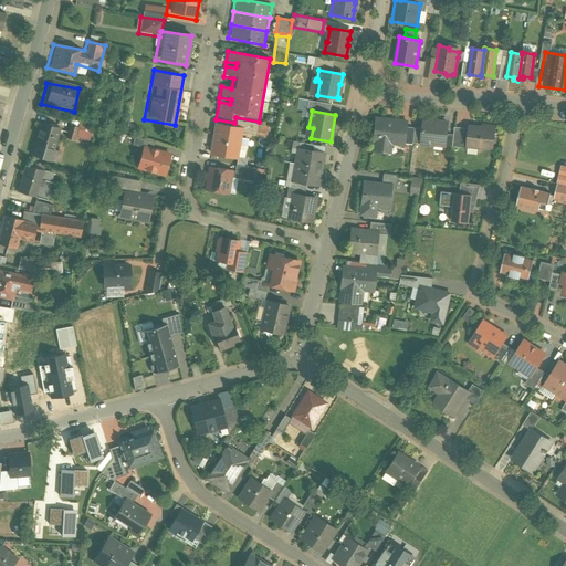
[(373,118),(369,154),(390,156),(391,145),(404,147),(406,122),(373,118)]
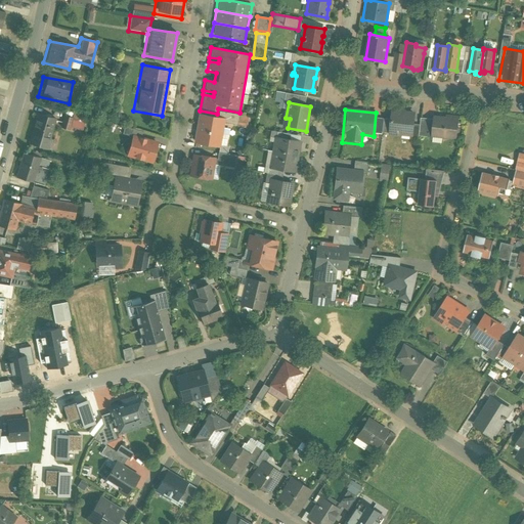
[(417,112),(388,110),(386,139),(415,141),(417,112)]
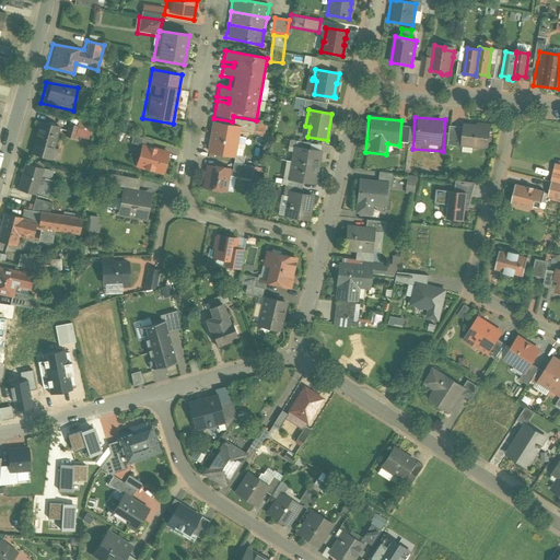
[(61,126),(37,119),(27,158),(49,164),(61,126)]
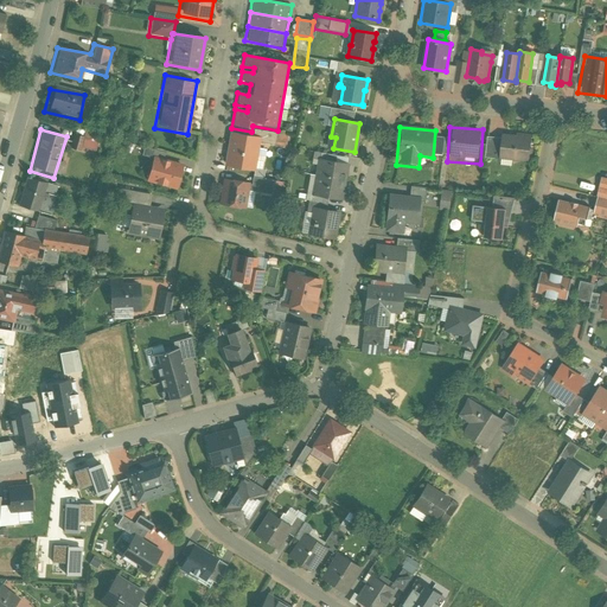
[(536,135),(498,131),(494,160),(531,166),(536,135)]
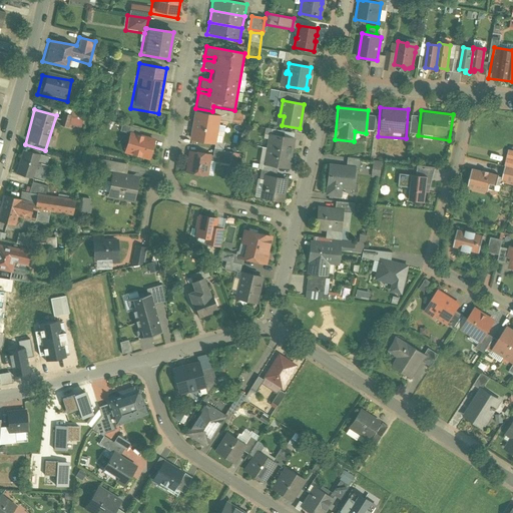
[(218,113),(217,119),(217,122),(231,124),(232,116),(218,113)]
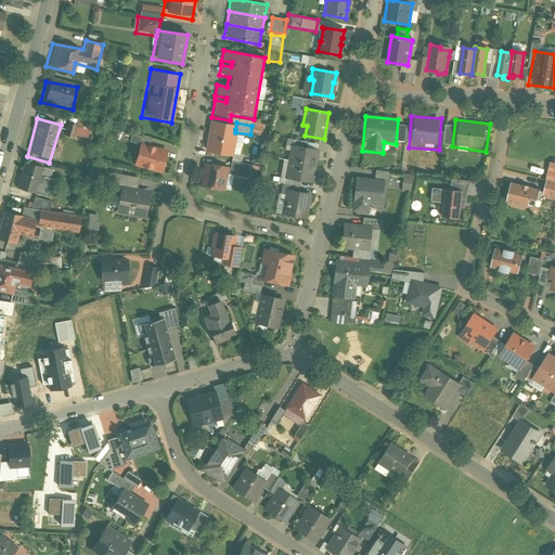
[(75,124),(75,125),(68,124),(66,137),(86,141),(89,127),(75,124)]
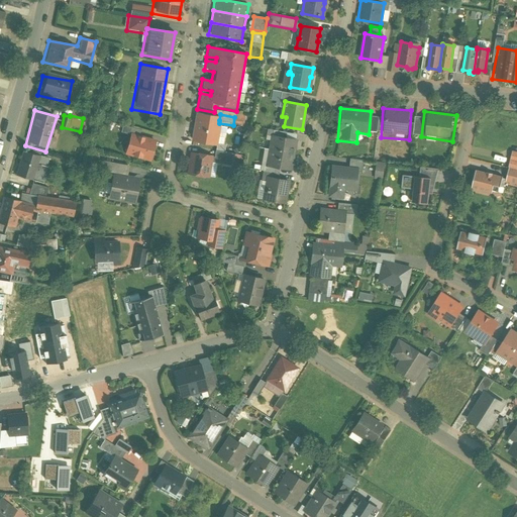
[(219,120),(196,116),(192,142),(215,146),(219,123),(219,120)]
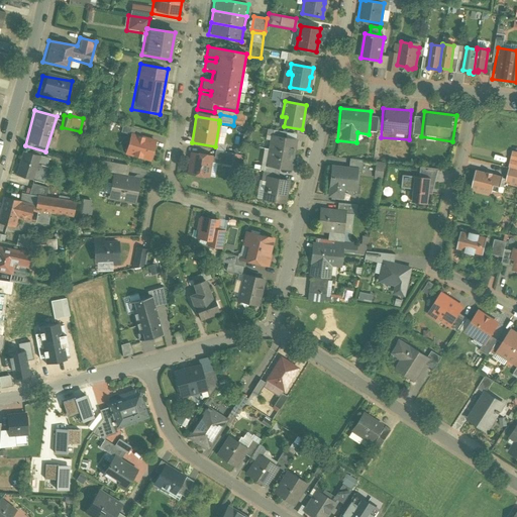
[(157,141),(127,135),(122,159),(150,166),(157,141)]
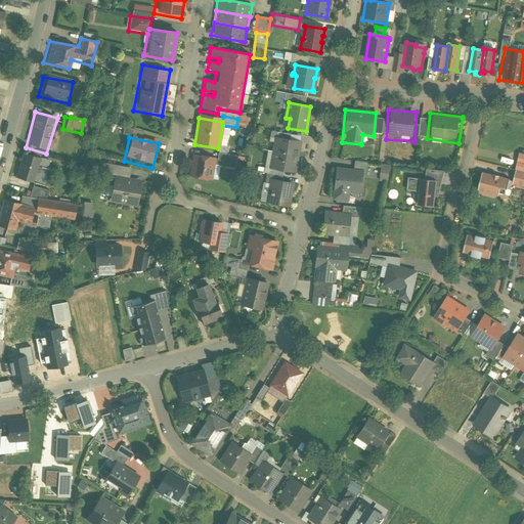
[(275,151),(297,156),(300,142),(276,138),(274,151),(275,151)]
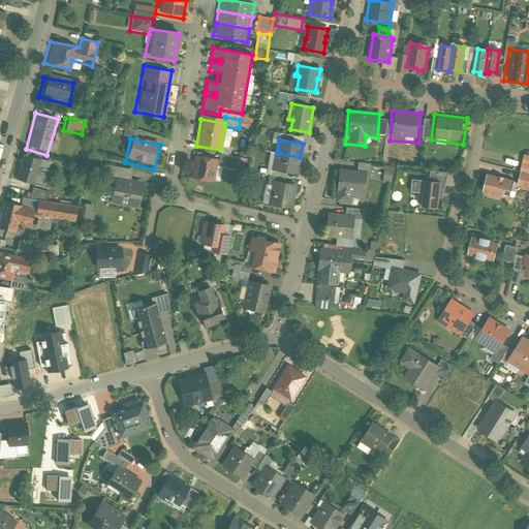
[(298,173),(300,157),(278,153),(275,169),(298,173)]
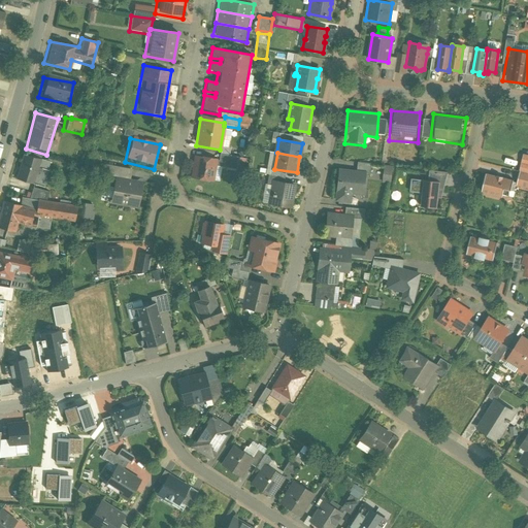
[(52,162),(22,154),(14,179),(43,189),(52,162)]
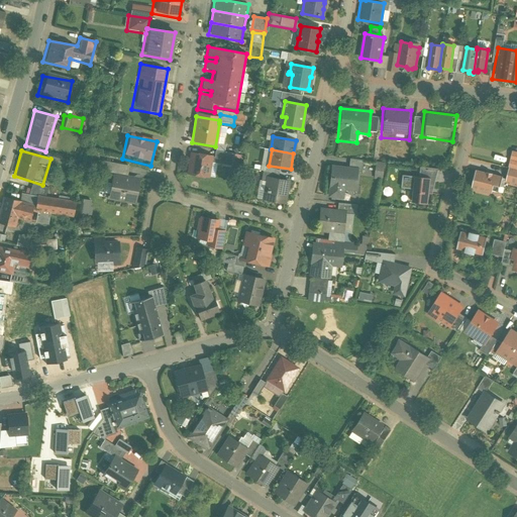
[(516,151),(512,150),(503,184),(516,187),(516,151)]
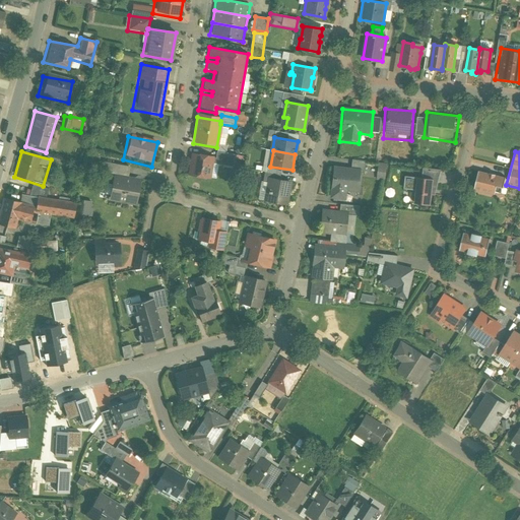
[(212,165),(232,168),(234,157),(213,153),(212,160),(212,165)]
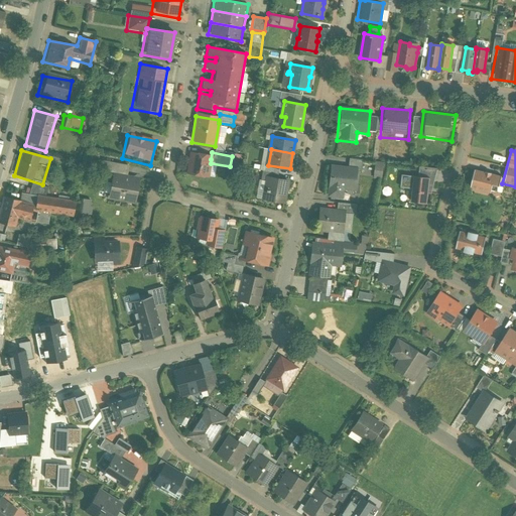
[(211,159),(190,155),(187,173),(208,177),(211,163),(211,159)]
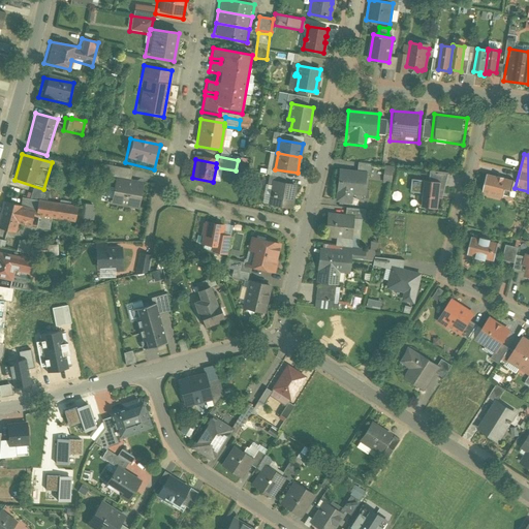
[(372,165),(353,164),(352,172),(366,173),(371,174),(372,165)]
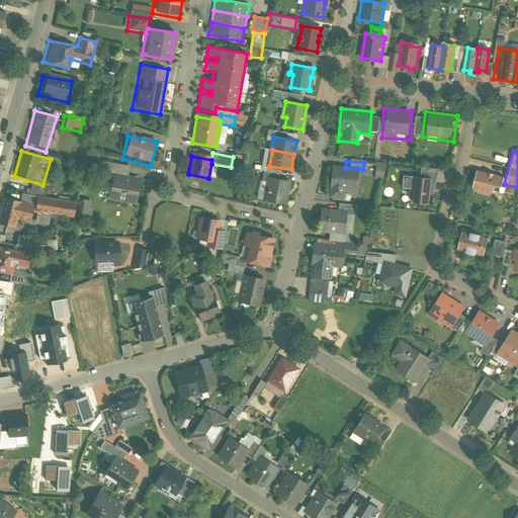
[(374,179),(383,179),(384,163),(375,162),(374,179)]
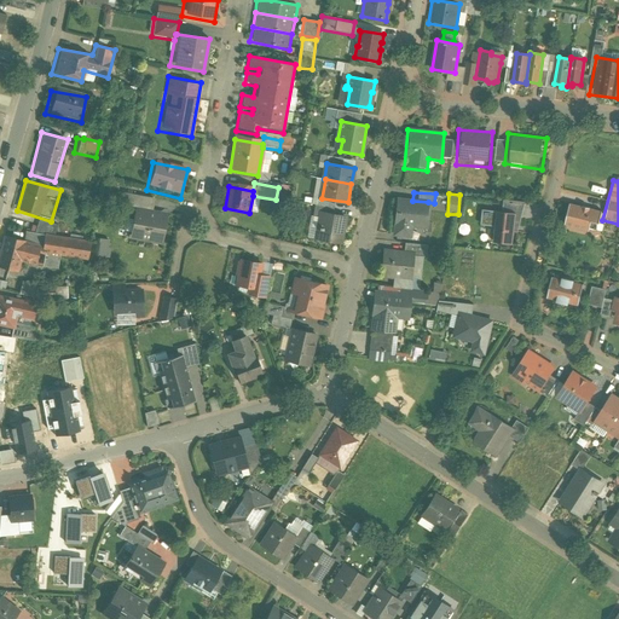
[(412,201),(397,200),(393,235),(410,237),(411,227),(426,229),(428,202),(412,201)]
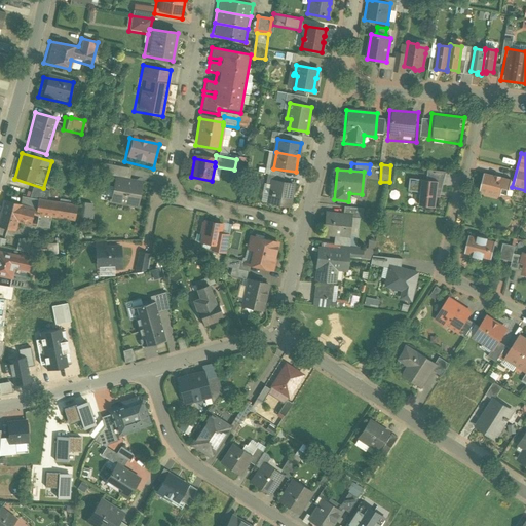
[(504,178),(481,173),(477,193),(500,199),(504,178)]
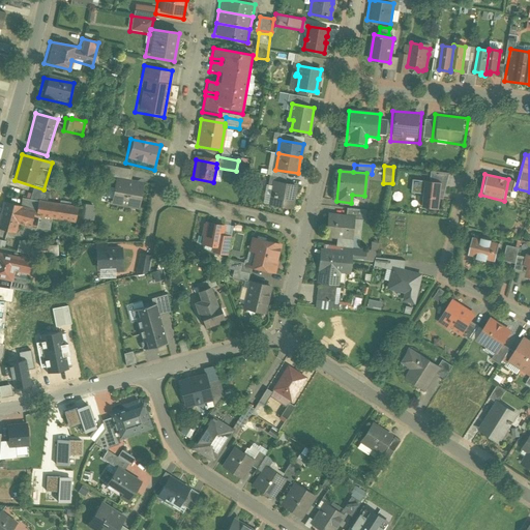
[(145,183),(113,178),(109,205),(141,210),(145,183)]
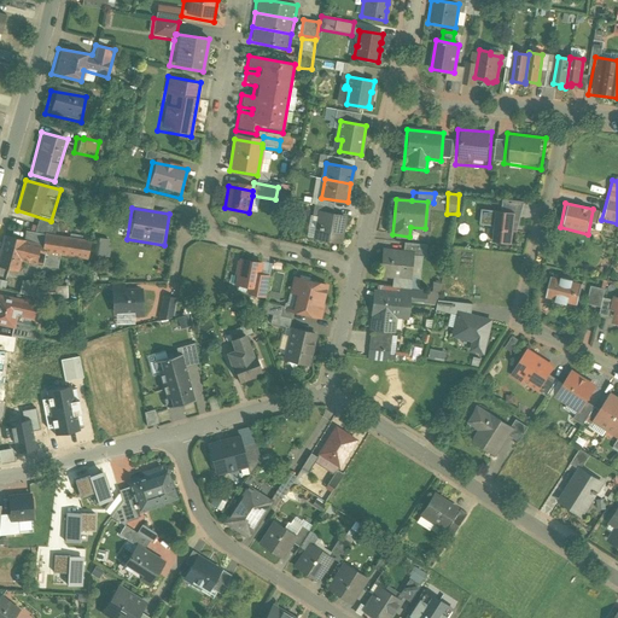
[(513,213),(495,211),(491,240),(511,242),(513,213)]
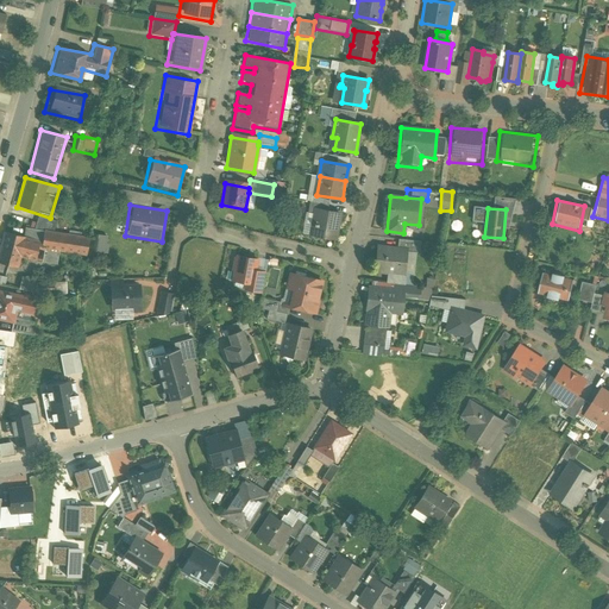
[(340,215),(313,209),(308,236),(336,242),(340,215)]
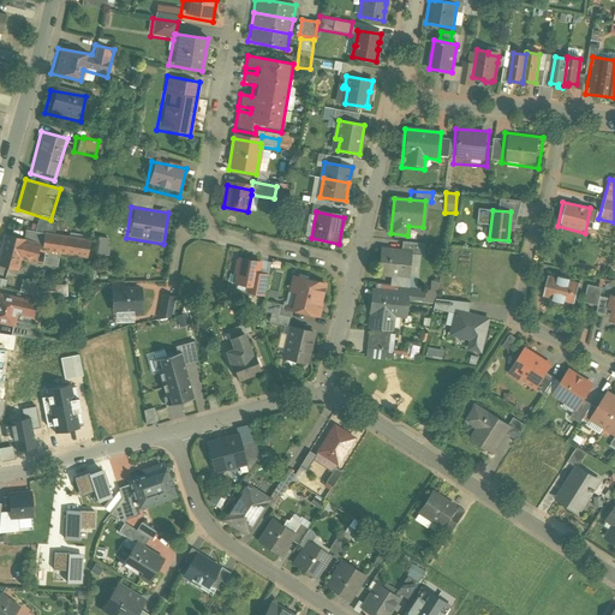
[(39,245),(1,236),(0,240),(0,267),(16,272),(18,260),(34,263),(39,245)]
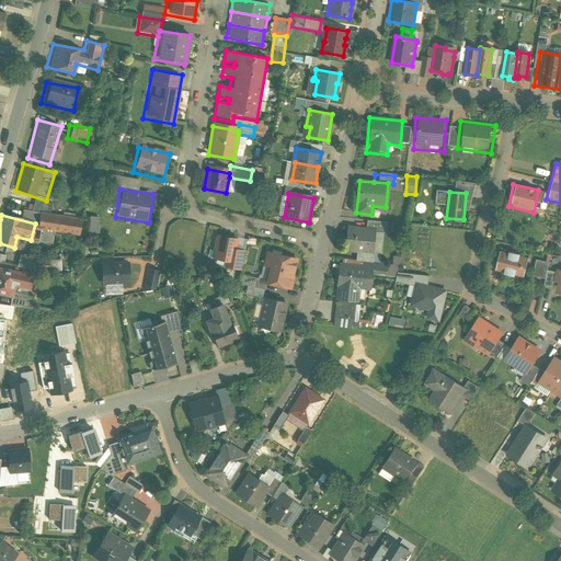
[(87,232),(95,233),(98,217),(89,216),(87,232)]
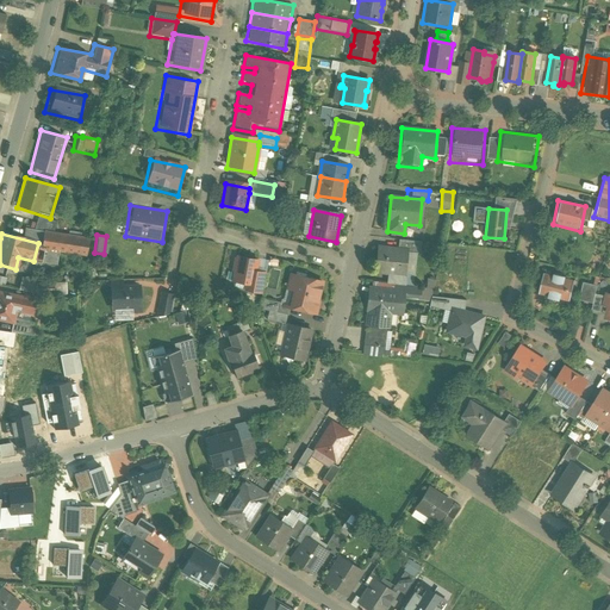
[(412,250),(374,246),(371,278),(385,279),(384,285),(410,288),(412,250)]
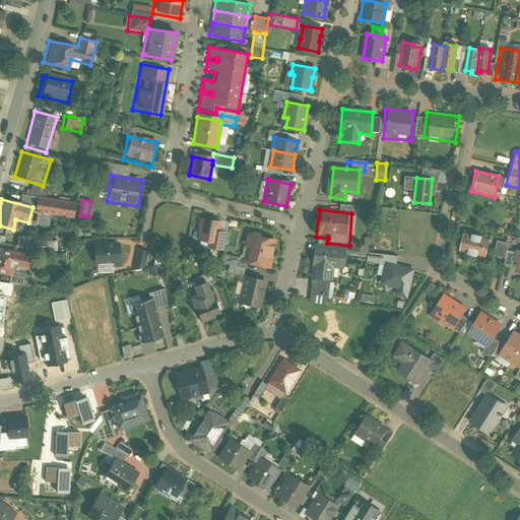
[(218,222),(199,218),(195,242),(204,244),(203,248),(221,252),(225,234),(216,233),(218,222)]
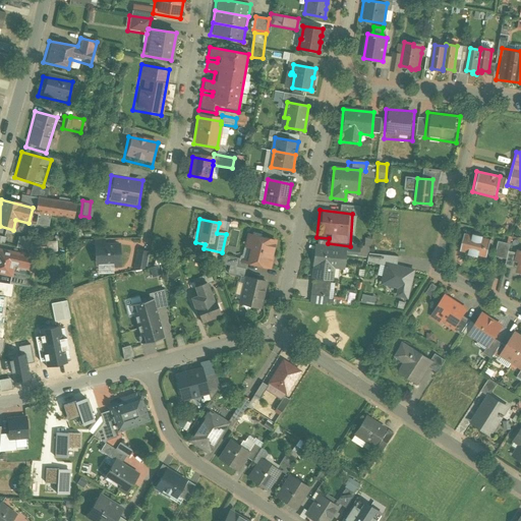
[(277,240),(244,232),(237,264),(270,272),(277,240)]
